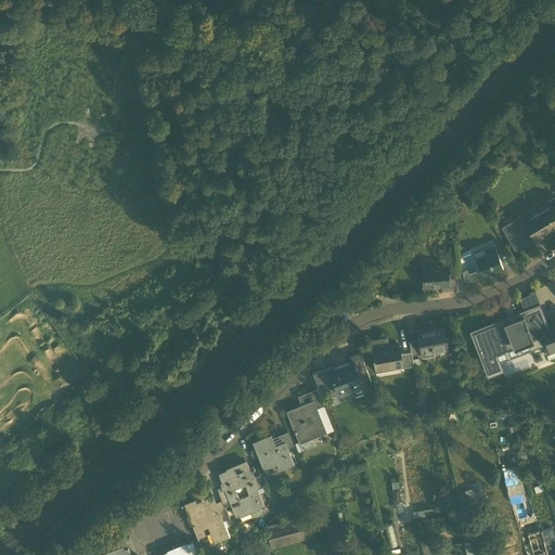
[(519,163),(516,162),(512,164),(512,167),(514,170),(517,171),(520,169),(521,166),(519,163)]
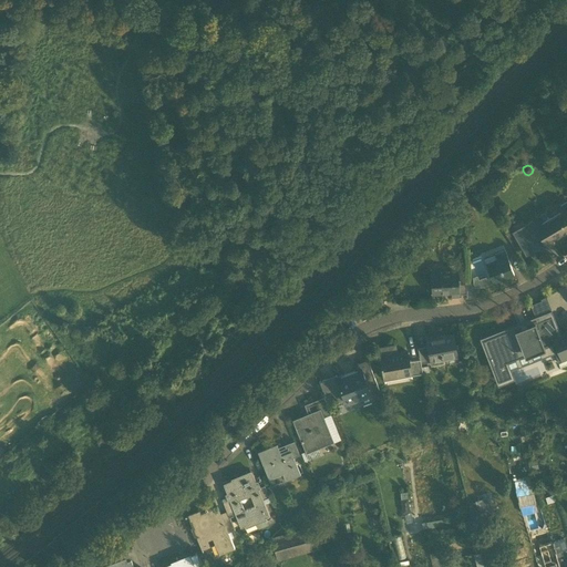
[(564,212),(536,228),(535,228),(544,243),(546,247),(554,243),(553,240),(566,232),(566,202),(560,206),(564,212)]
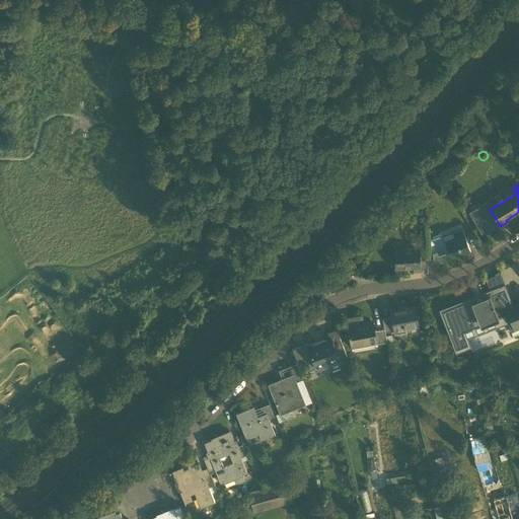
[(482,232),(498,222),(490,209),(491,209),(487,203),(480,207),(478,212),(472,216),(482,232)]
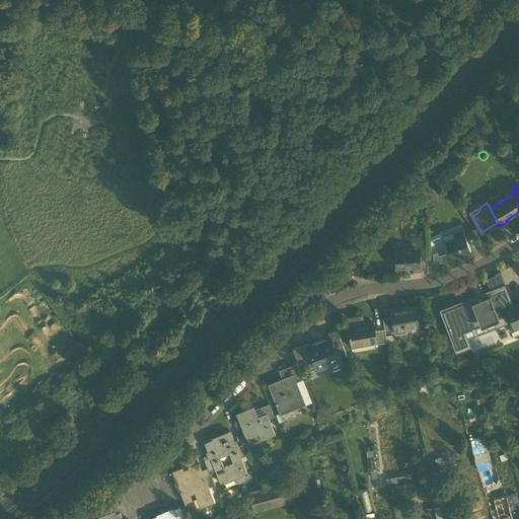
[(449,253),(451,257),(470,250),(462,229),(453,232),(455,237),(445,241),(449,253)]
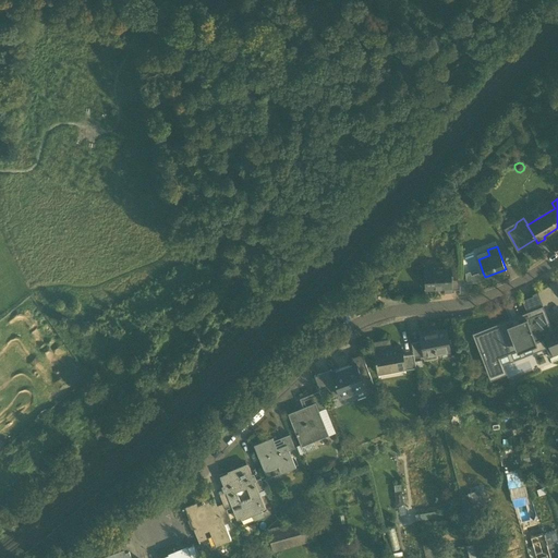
[(489,255),(487,250),(476,254),(478,259),(489,255)]
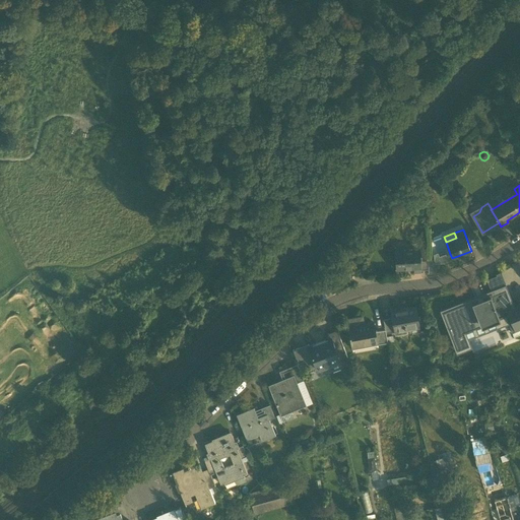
[(414,267),(414,269),(420,269),(420,260),(419,250),(403,251),(404,256),(395,256),(396,268),(414,267)]
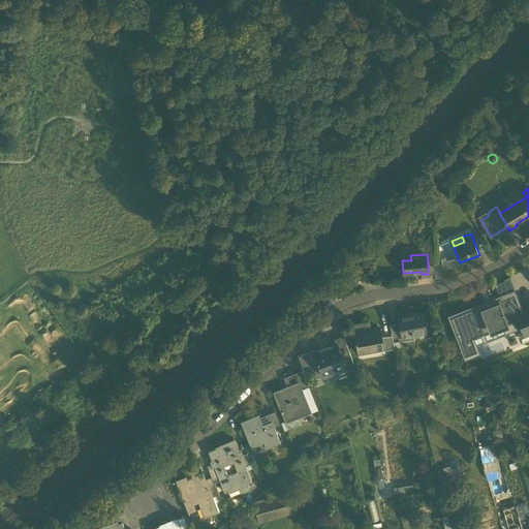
[(452,267),(460,262),(458,258),(457,259),(456,256),(446,259),(445,256),(443,257),(441,258),(441,263),(443,263),(443,268),(452,267)]
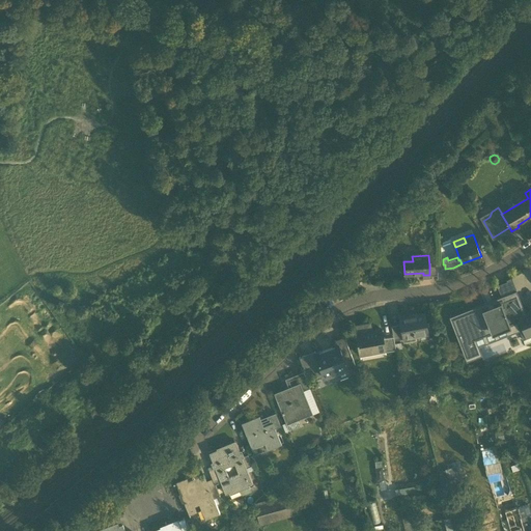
[(437,264),(438,278),(446,277),(445,269),(445,264),(443,264),(437,264)]
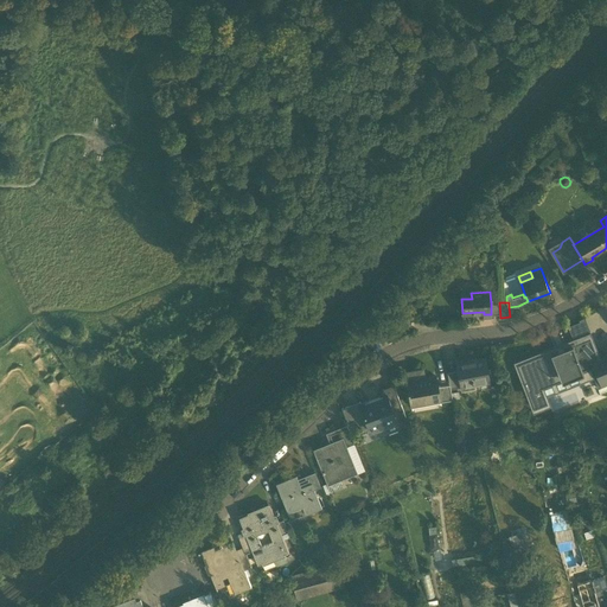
[(586,319),(568,326),(573,338),(590,331),(586,319)]
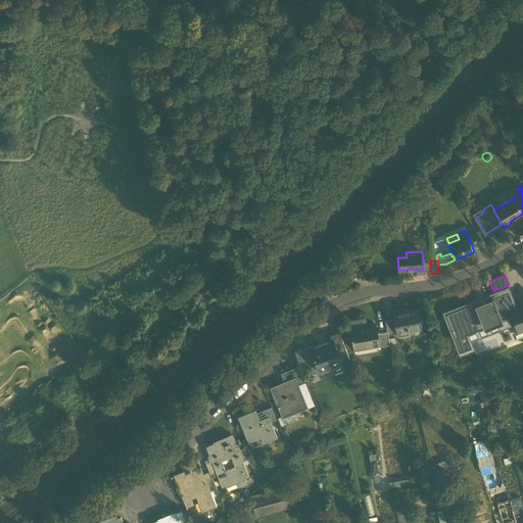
[(518,308),(509,285),(493,291),(442,312),(460,354),(475,348),(471,340),(512,325),(508,317),(467,333),(472,346),(460,350),(445,314),(494,294),(495,295),(509,290),(516,310),(518,308)]
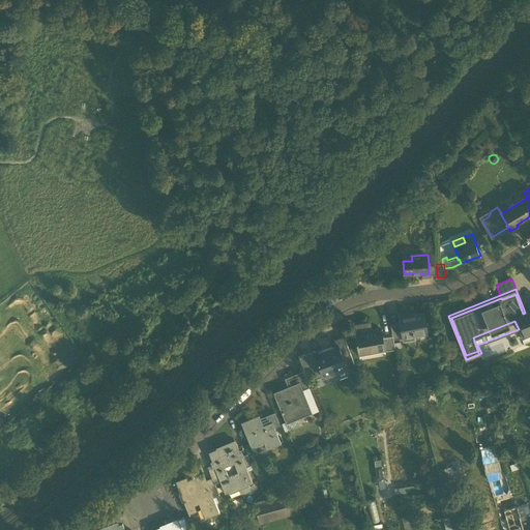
[(451,318),(466,355),(478,351),(473,337),(514,321),(525,317),(523,314),(516,294),(502,299),(501,298),(451,318)]
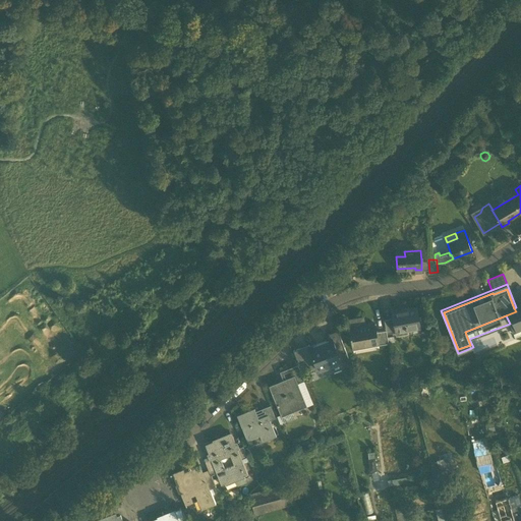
[(510,324),(512,329),(520,324),(520,305),(516,307),(514,308),(516,311),(506,315),(510,324)]
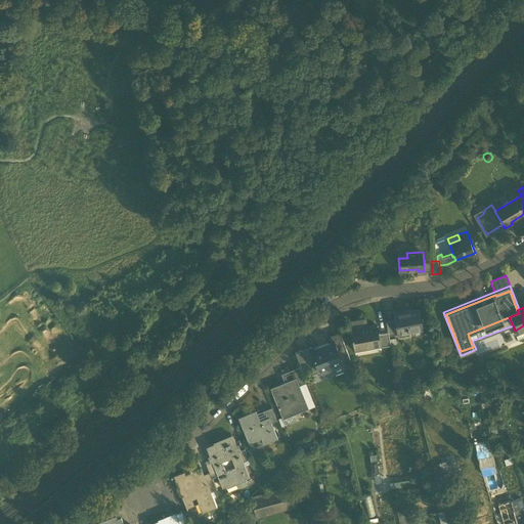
[(397,334),(397,335),(398,335),(397,329),(406,328),(407,333),(409,333),(408,331),(423,329),(419,308),(393,313),(395,318),(397,334)]
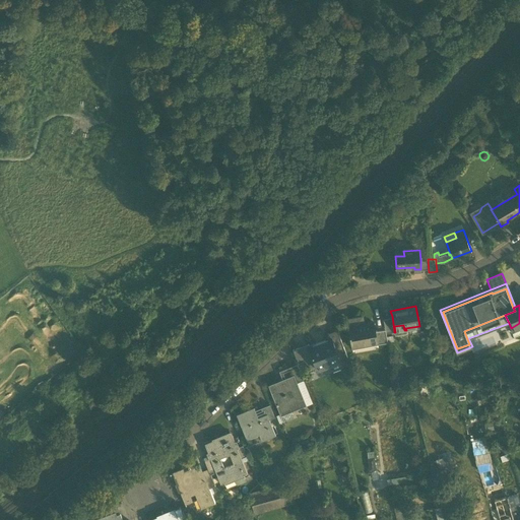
[(350,337),(352,344),(376,340),(377,339),(375,330),(374,322),(364,324),(362,316),(347,319),(348,327),(350,334),(349,334),(349,337),(350,337)]
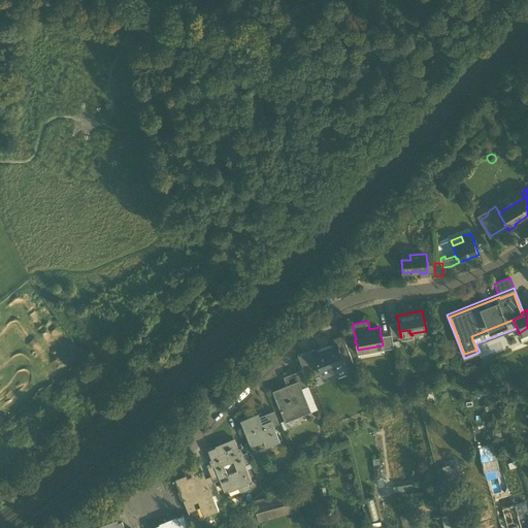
[(389,323),(391,333),(381,335),(383,344),(382,345),(383,349),(394,347),(392,337),(400,336),(398,321),(389,323)]
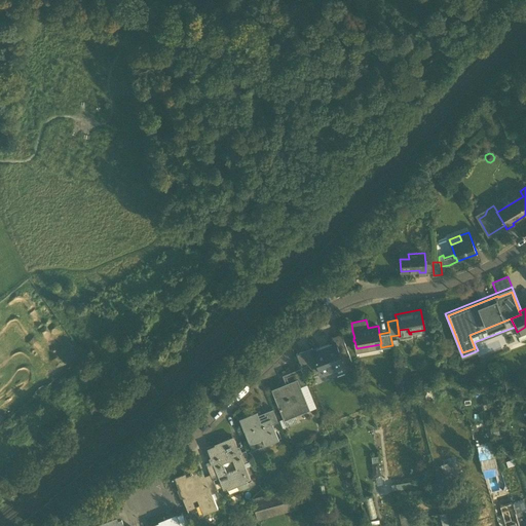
[(336,341),(339,349),(346,346),(342,335),(334,338),(335,341),(336,341)]
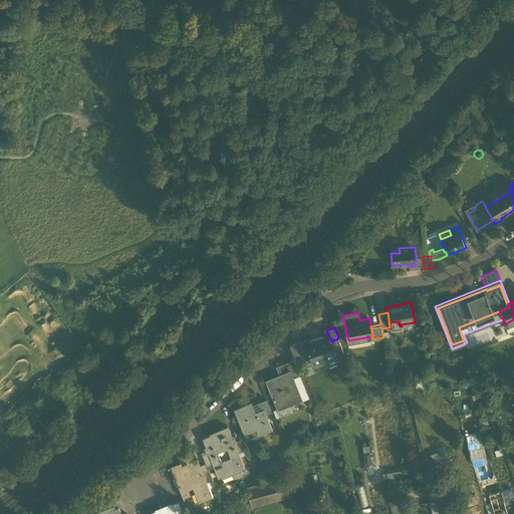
[(314,363),(315,365),(327,361),(326,359),(335,356),(334,352),(330,341),(331,341),(328,333),(327,333),(305,341),(308,351),(309,351),(313,363),(314,363)]
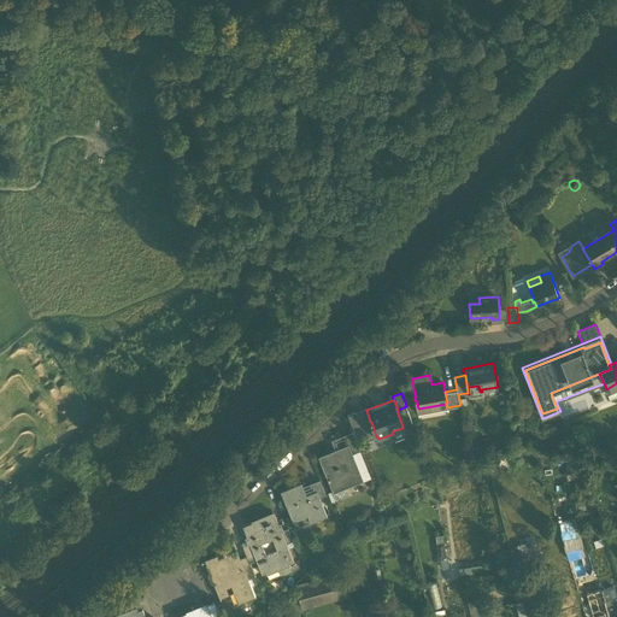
[(398,410),(397,410),(401,423),(404,422),(401,416),(409,413),(406,406),(398,410)]
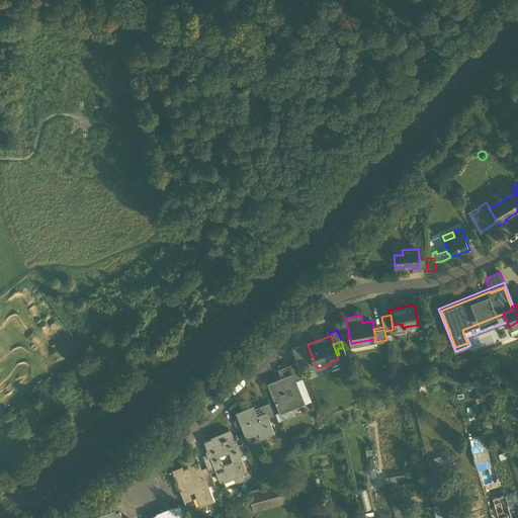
[(291,348),(296,360),(304,357),(311,354),(308,344),(308,342),(291,348)]
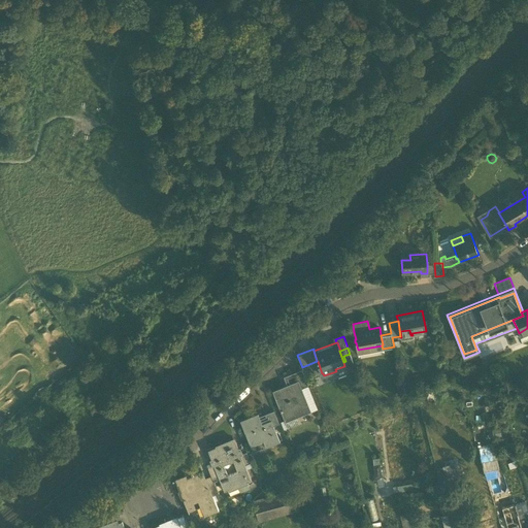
[(309,364),(314,376),(322,373),(318,361),(317,361),(309,364)]
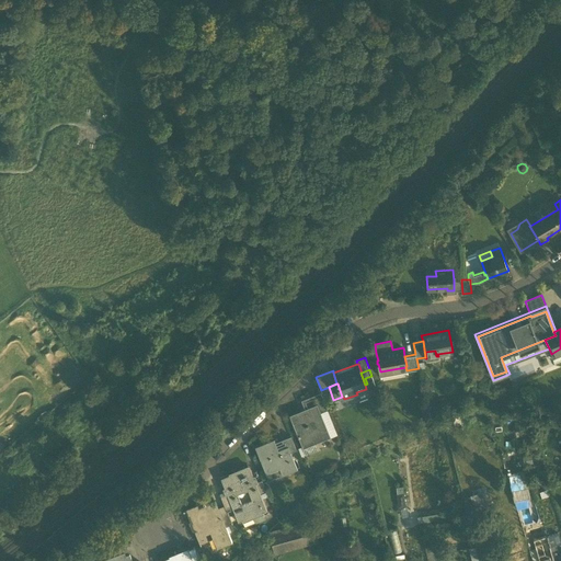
[(318,404),(320,412),(328,409),(321,392),(319,392),(320,396),(315,398),(317,405),(318,404)]
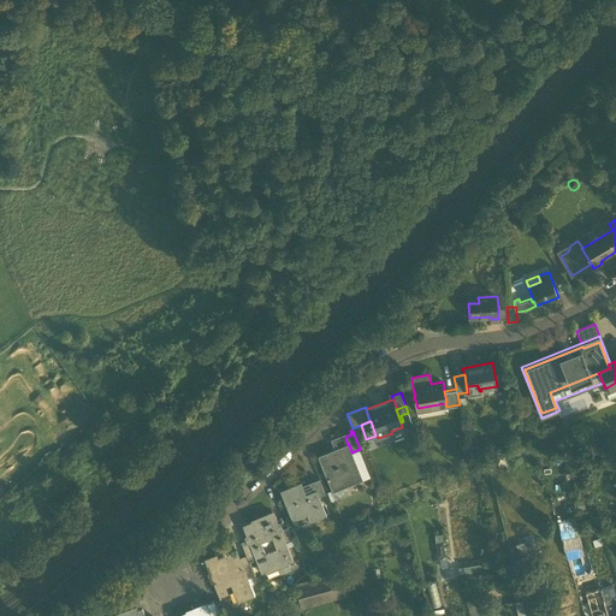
[(318,455),(332,489),(344,484),(345,485),(362,478),(351,452),(349,444),(348,445),(336,450),(335,448),(318,455)]
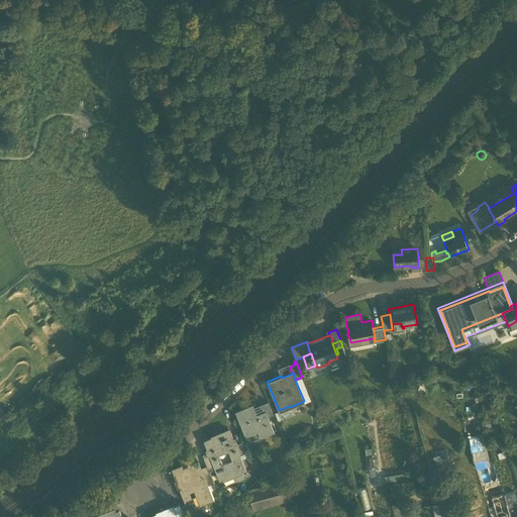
[(311,399),(302,377),(295,380),(304,401),(311,399)]
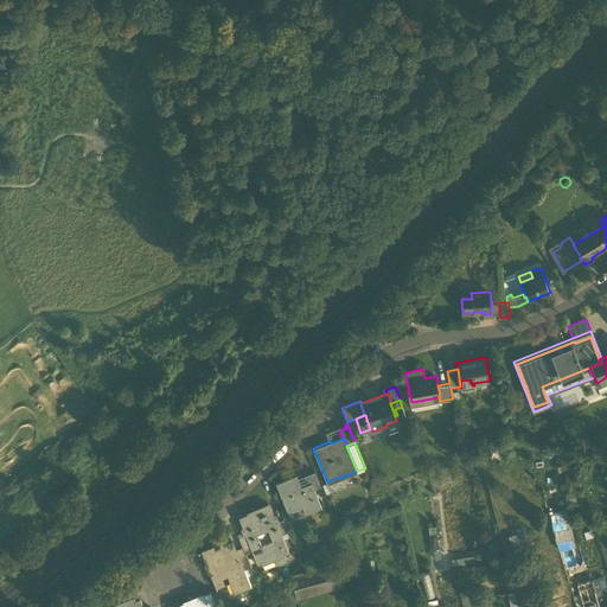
[(311,483),(313,489),(314,489),(321,486),(315,472),(307,474),(310,483),(311,483)]
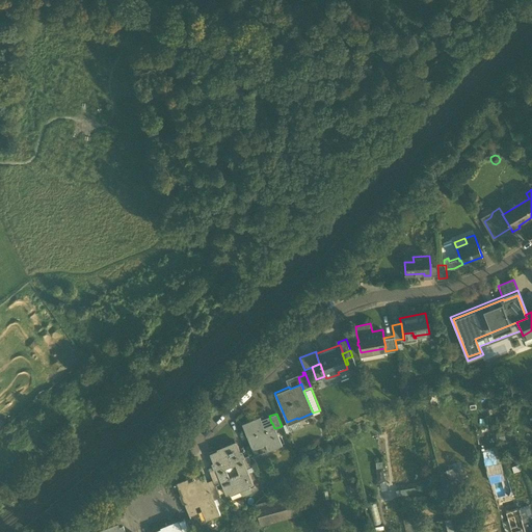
[(265,443),(268,450),(282,444),(275,428),(274,428),(272,423),(271,423),(264,426),(260,416),(242,423),(251,445),(264,440),(265,443)]
